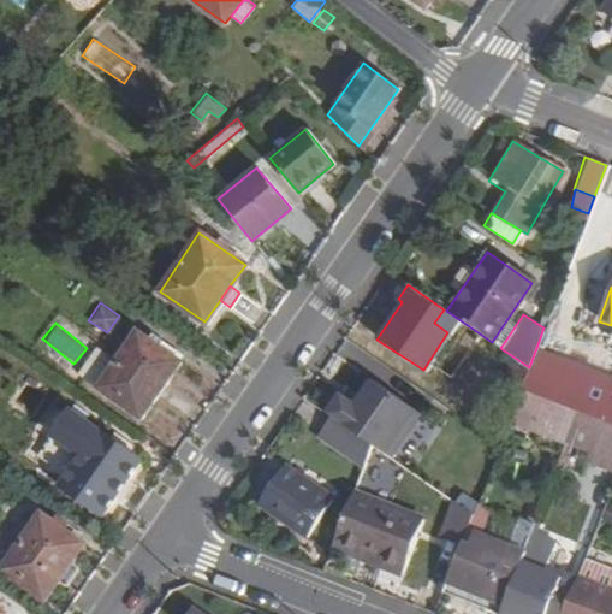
[(94,347),(76,372),(97,387),(96,389),(138,419),(178,362),(135,332),(114,361),(94,347)]
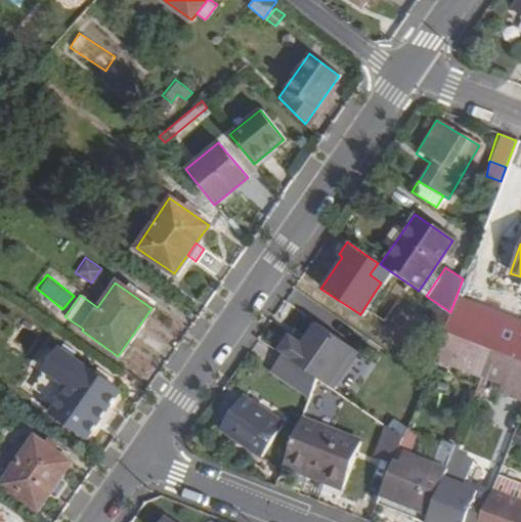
[(398,294),(381,283),(360,314),(371,320),(376,313),(382,318),(398,294)]
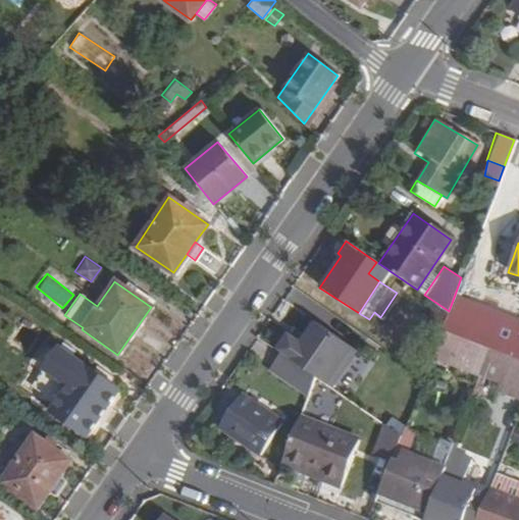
[(449,311),(440,329),(487,348),(518,359),(518,320),(455,295),(449,311)]
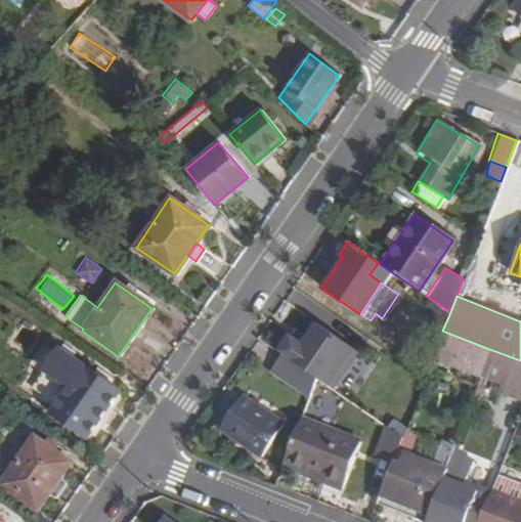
[(294,333),(281,349),(336,389),(359,353),(318,325),(307,342),(294,333)]
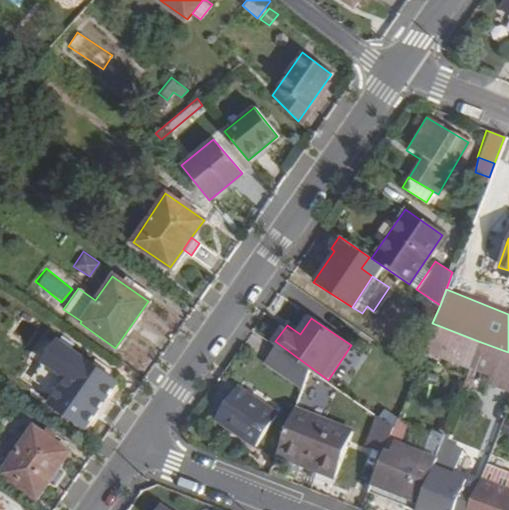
[(432,323),(426,340),(422,351),(468,368),(478,341),(432,323)]
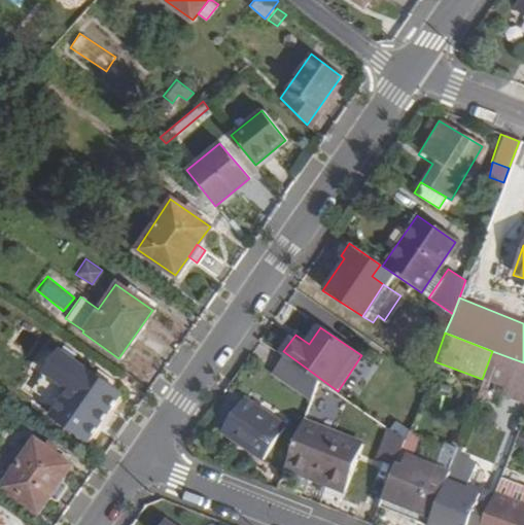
[(502,387),(498,397),(523,407),(523,362),(492,351),(482,379),(488,382),(502,387)]
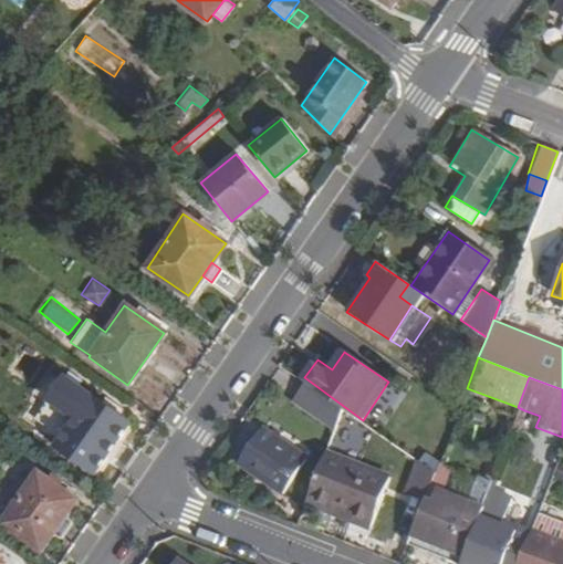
[(342,409),(302,382),(290,398),(334,429),(342,409)]
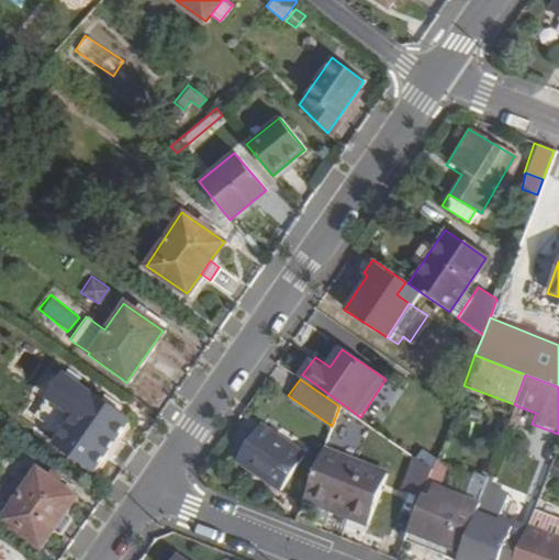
[(129,418),(89,391),(54,441),(93,469),(105,451),(116,436),(129,418)]
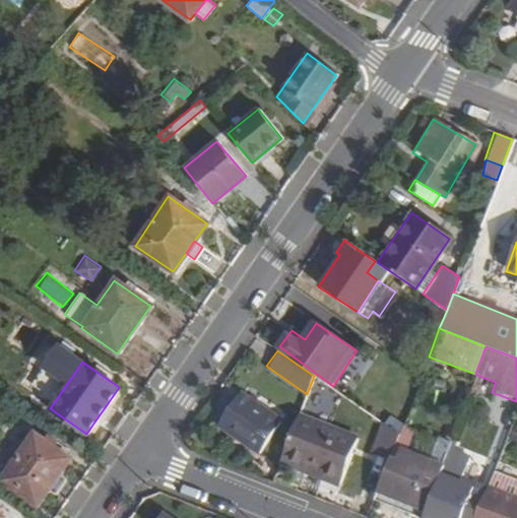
[(481,377),(475,374),(470,389),(477,392),(480,385),(478,384),(481,377)]
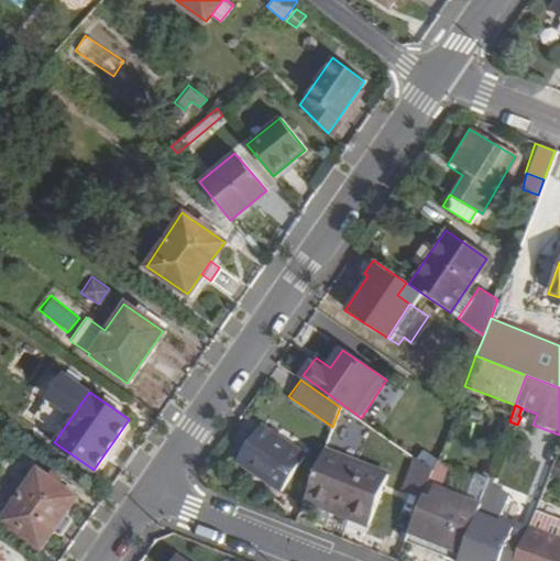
[(260,425),(235,460),(278,490),(303,454),(260,425)]
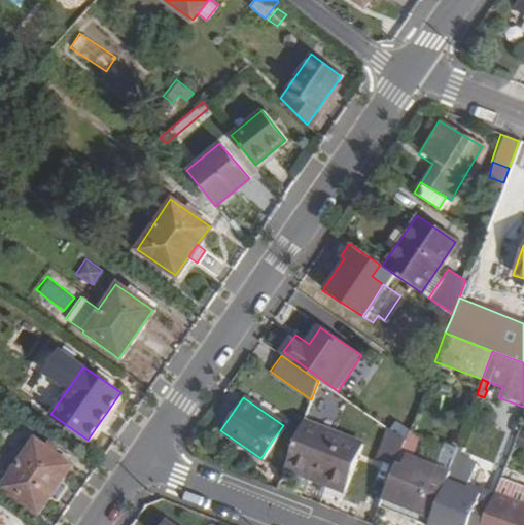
[(115,413),(109,409),(99,423),(106,429),(115,413)]
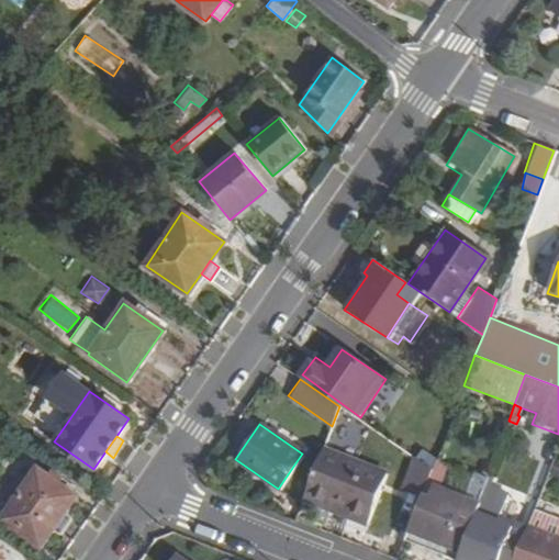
[(386,470),(323,446),(320,456),(302,500),(366,524),(386,470)]
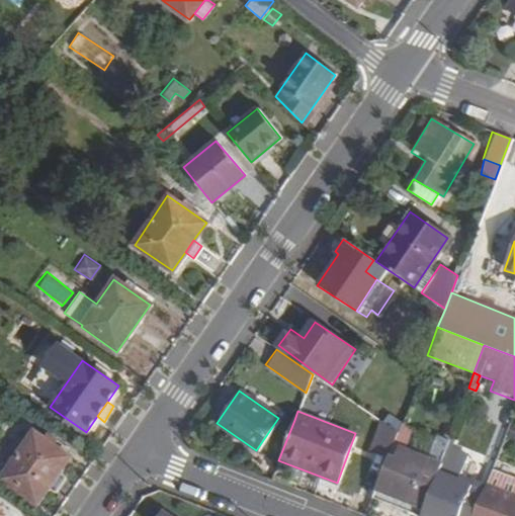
[(448,442),(455,422),(446,419),(439,439),(448,442)]
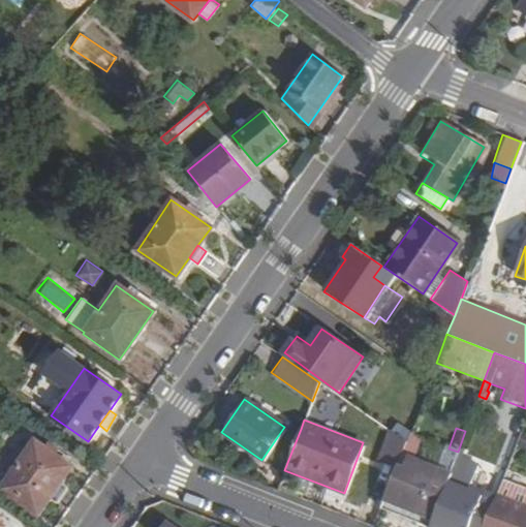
[(421,436),(409,431),(405,441),(404,444),(415,448),(421,436)]
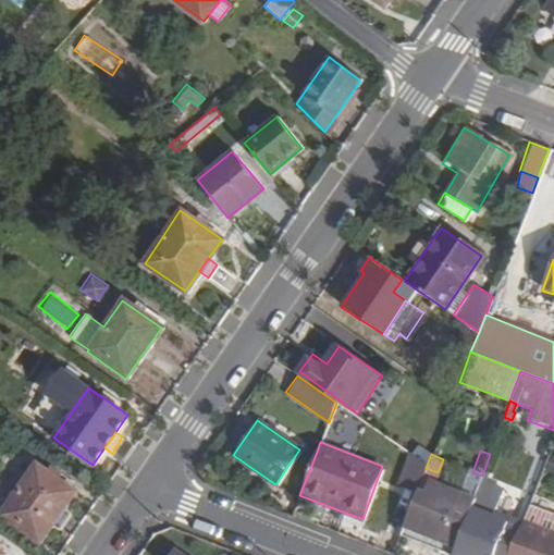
[(427,465),(411,455),(399,482),(417,490),(418,488),(426,468),(427,465)]
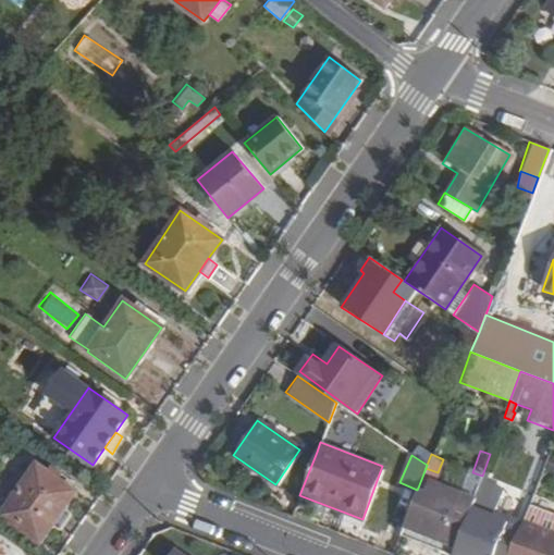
[(74,491),(35,464),(0,515),(38,542),(74,491)]
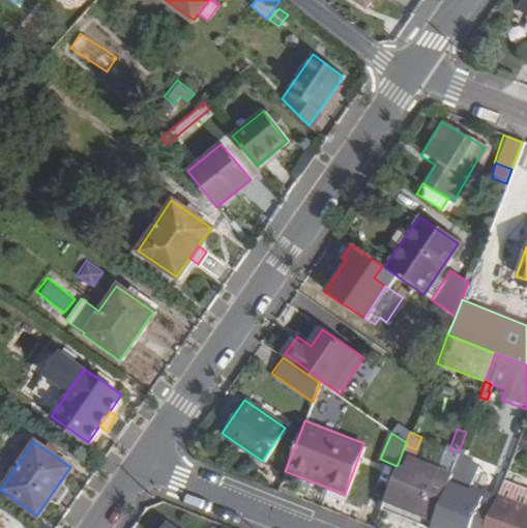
[(397,466),(396,470),(383,500),(422,516),(420,523),(430,527),(450,474),(407,457),(403,466),(398,464),(397,466)]
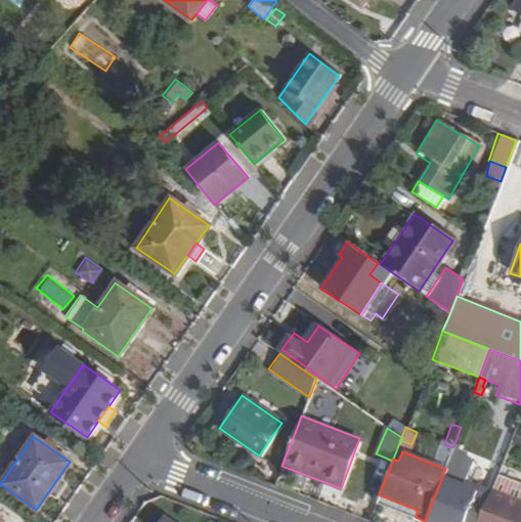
[(425,521),(424,521),(464,521),(476,491),(462,486),(464,481),(471,462),(450,453),(445,469),(425,521)]
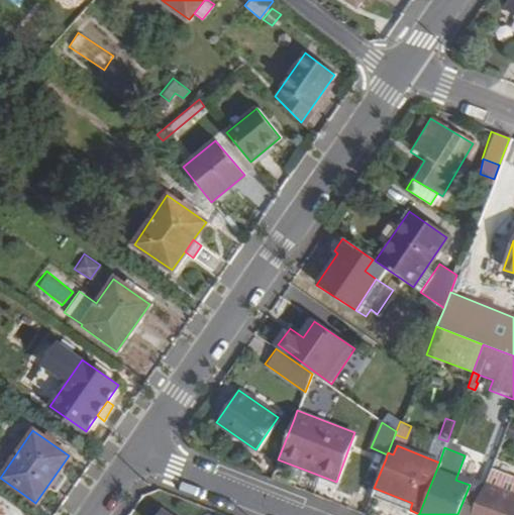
[(470,485),(457,514),(472,514),(481,493),(484,485),(457,475),(455,480),(470,485)]
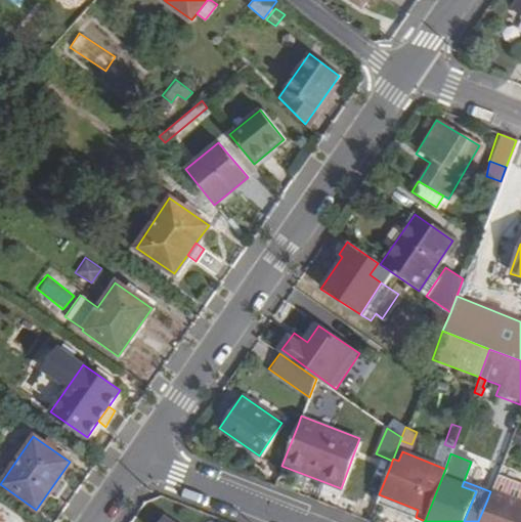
[(418,510),(379,494),(377,503),(416,517),(418,510)]
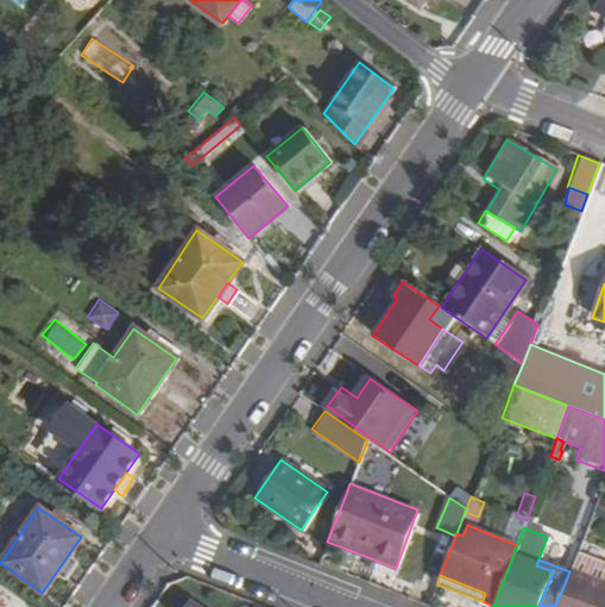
[(604,606),(604,595),(566,581),(555,606),(604,606)]
